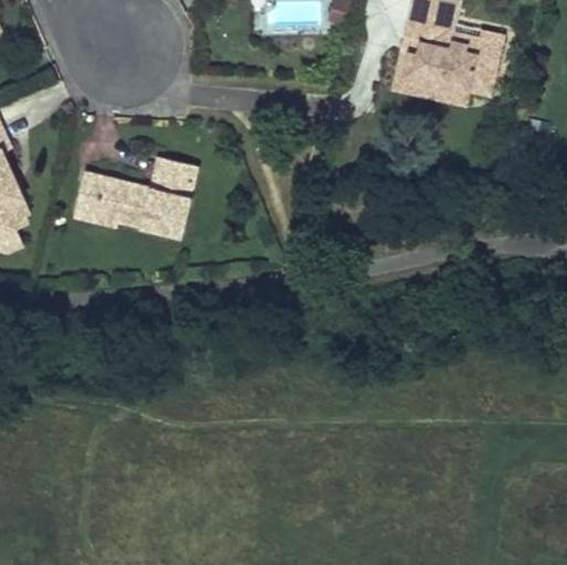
[(346,19),(346,0),(327,0),(327,19),(346,19)]
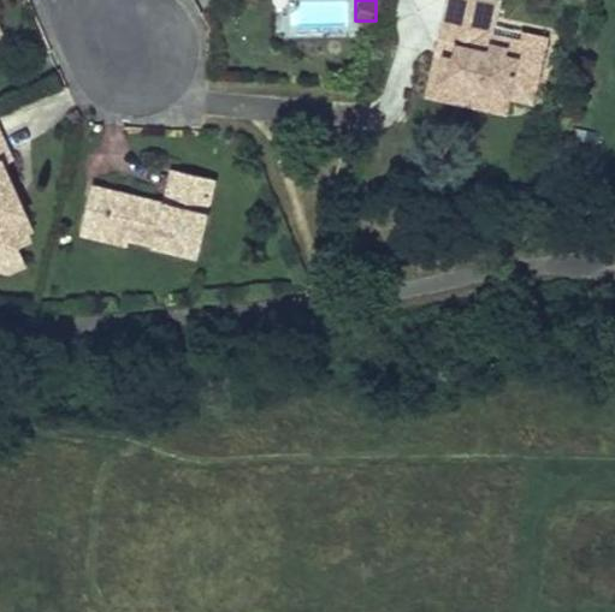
[(534,100),(550,34),(525,28),(524,35),(521,43),(494,37),(496,29),(502,0),(448,0),(441,35),(457,39),(455,51),(445,48),(438,77),(483,88),(479,102),(508,110),(512,95),(534,100)]
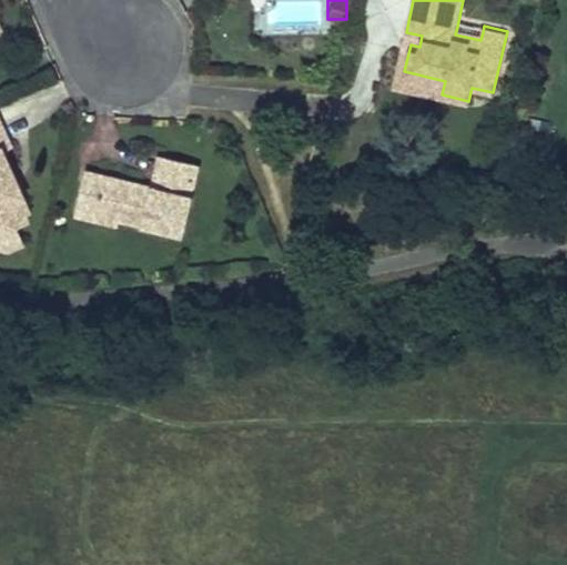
[(481,40),(483,32),(457,27),(455,34),(481,40)]
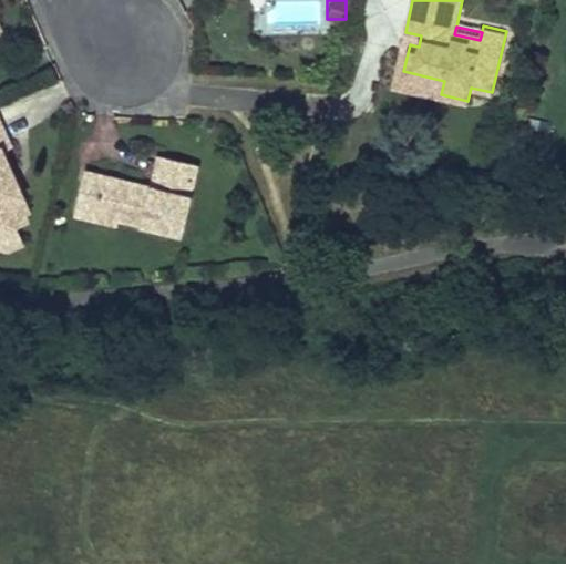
[(421,36),(405,32),(393,83),(441,94),(444,81),(403,71),(410,44),(419,47),(421,36)]
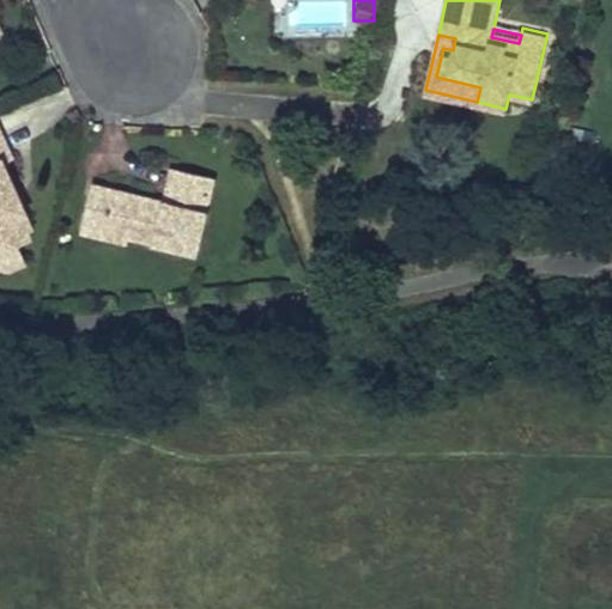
[(13,151),(0,121),(0,268),(7,270),(23,263),(17,247),(29,242),(23,229),(30,226),(5,169),(6,153),(13,151)]
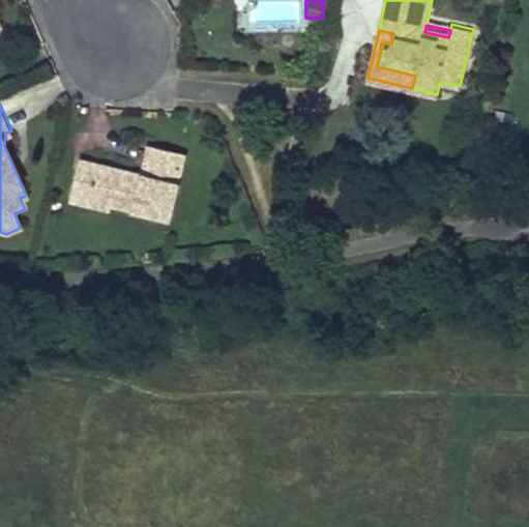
[(146,174),(79,159),(70,197),(89,201),(91,192),(113,196),(111,205),(171,218),(184,155),(152,148),(146,174)]
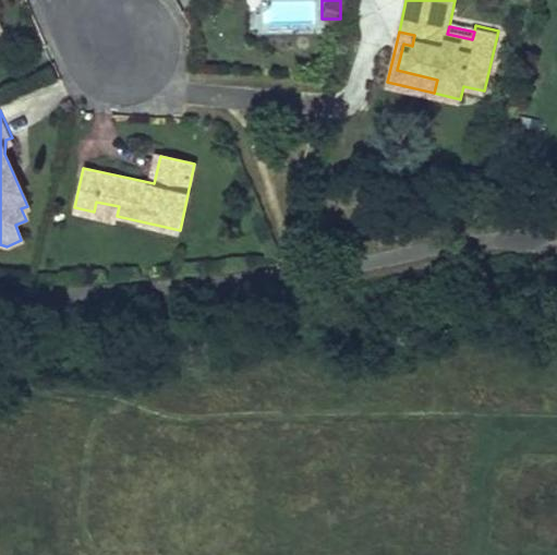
[(117,216),(119,206),(96,202),(94,212),(93,217),(114,221),(117,216)]
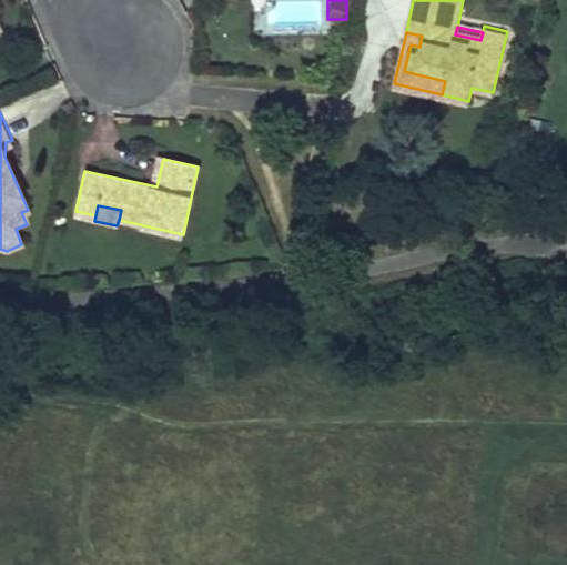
All buildings are outlined.
